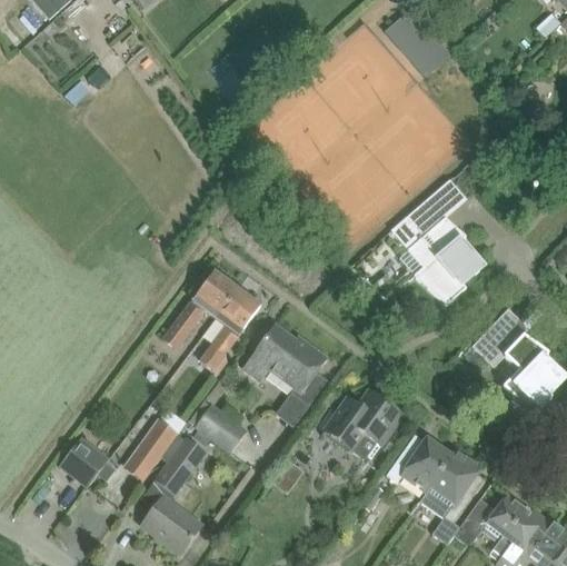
[(33,0),(49,19),(71,0),(33,0)]
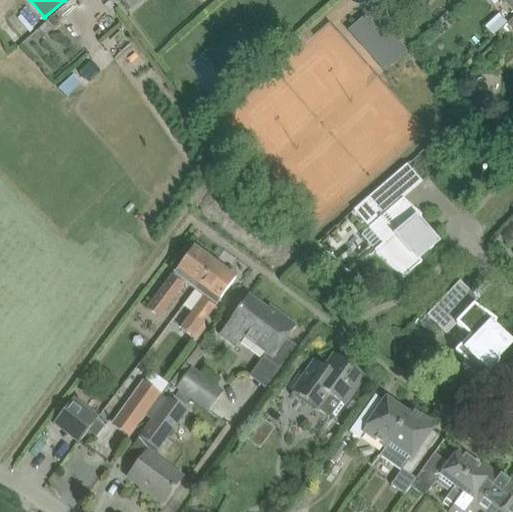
[(125,0),(132,9),(142,0),(125,0)]
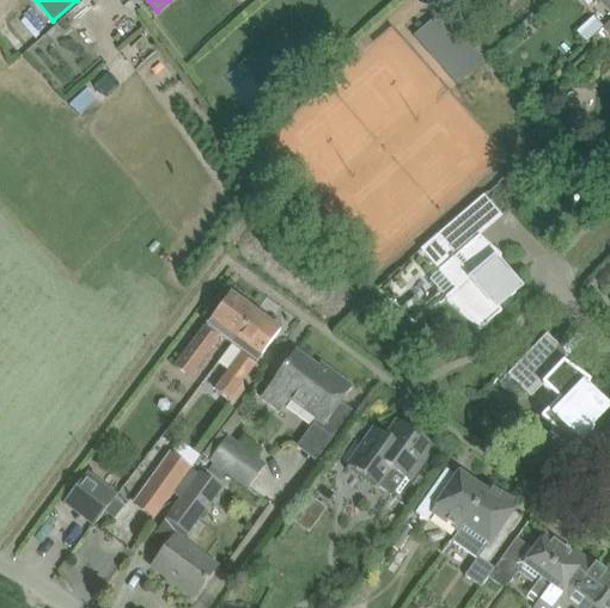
[(438,43),(434,47),(449,62),(452,59),(467,75),(485,60),(441,12),(425,28),(438,43)]
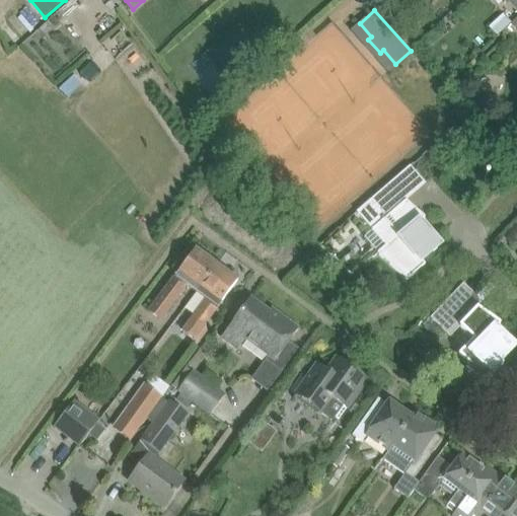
[(229,54),(235,61),(251,47),(245,40),(229,54)]
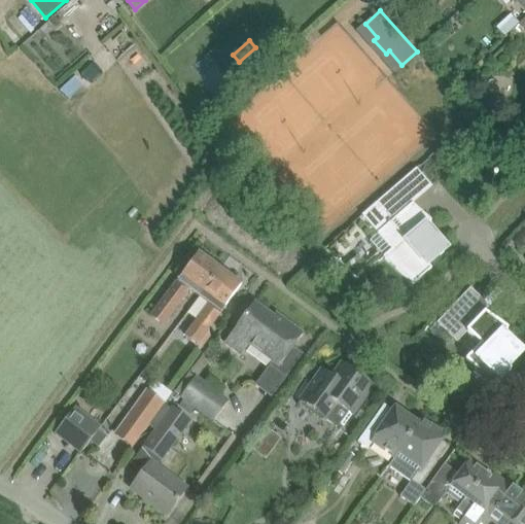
[(61,88),(70,97),(84,83),(76,74),(61,88)]
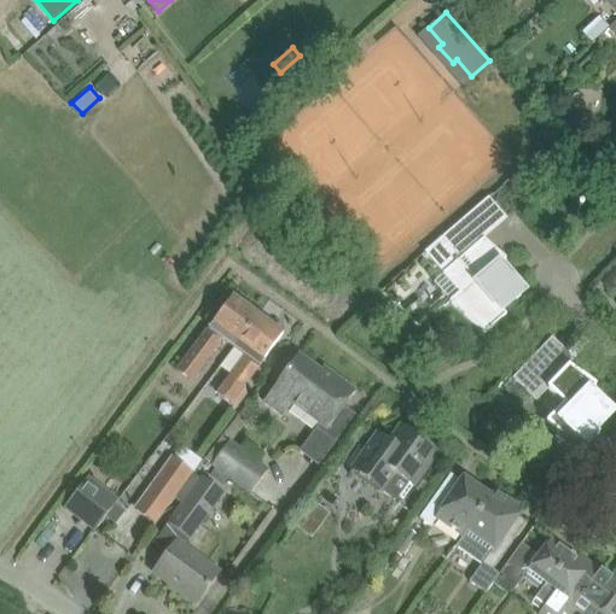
[(526,288),(501,261),(507,256),(484,237),(481,240),(464,220),(426,251),(460,290),(451,298),(487,331),(507,311),(504,308),(526,288)]
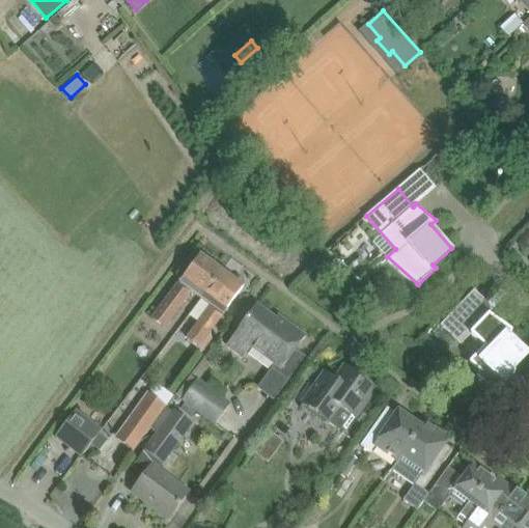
[(192,289),(202,297),(223,269),(201,253),(154,316),(164,324),(165,326),(192,289)]
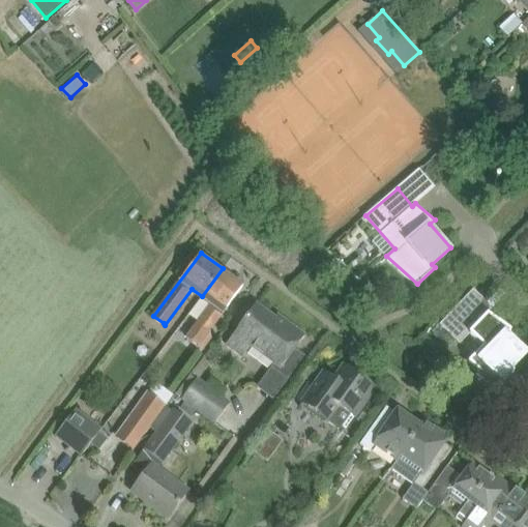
[(223,268),(202,296),(212,304),(187,337),(203,348),(213,333),(209,330),(243,285),(223,268)]
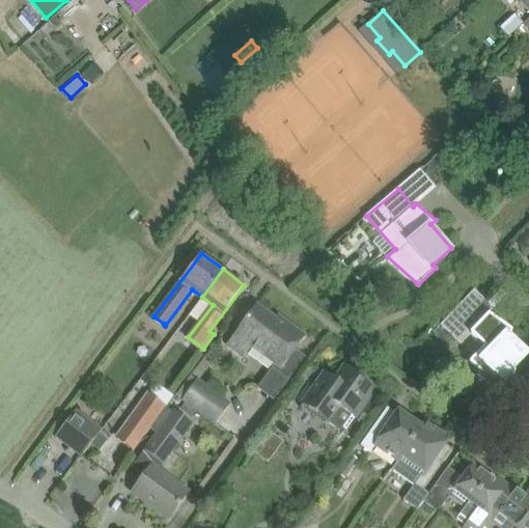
[(257,303),(227,343),(244,356),(252,345),(275,363),(273,366),(289,379),(307,355),(297,348),(306,334),(289,322),(287,325),(257,303)]
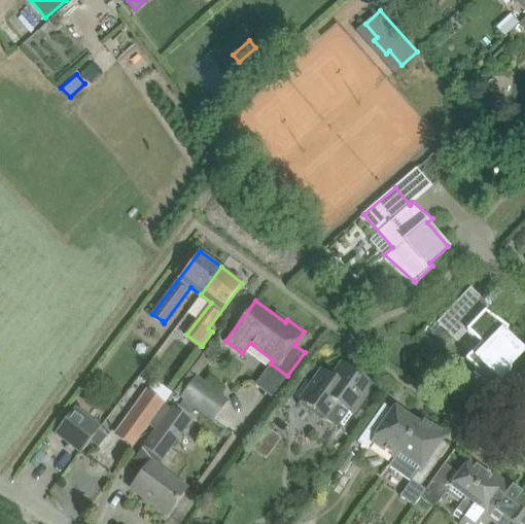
[(510,365),(523,351),(503,333),(509,327),(486,310),(477,319),(458,302),(440,320),(459,339),(467,329),(482,343),(466,358),(478,369),(473,375),(492,389),(512,369),(510,365)]
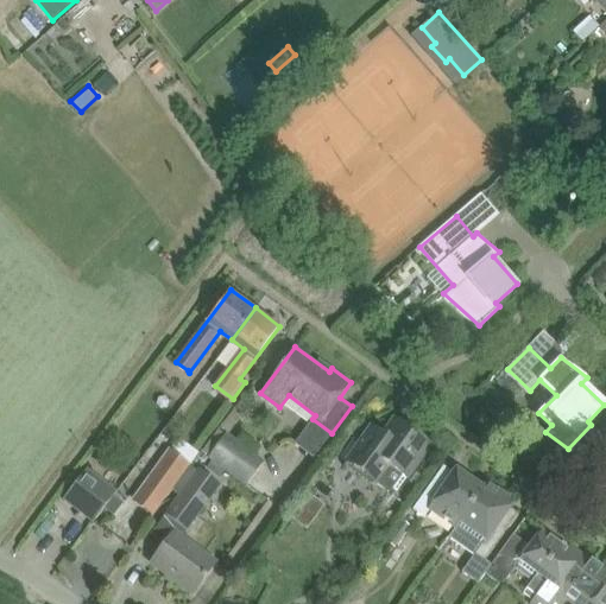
[(244,394),(235,404),(244,411),(246,412),(253,401),(244,394)]
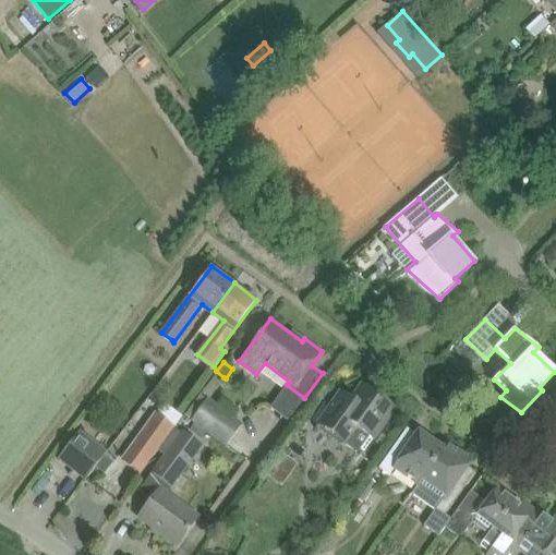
[(315,419),(358,449),(370,434),(373,436),(395,406),(363,383),(353,397),(342,389),(331,406),(327,402),(315,419)]
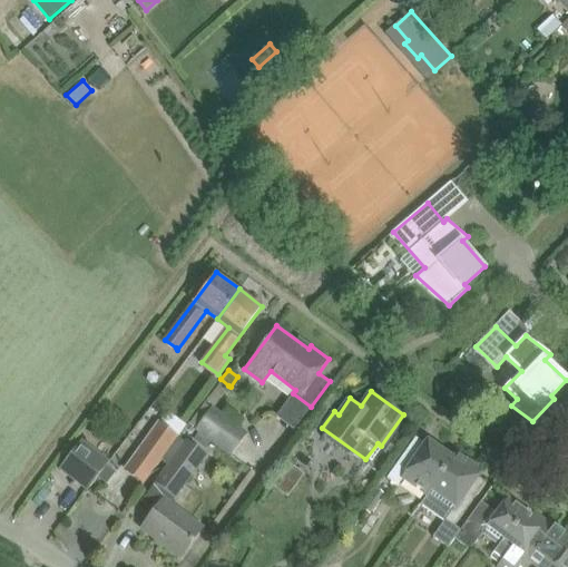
[(213,440),(231,455),(248,431),(223,411),(206,399),(189,421),(197,427),(213,440)]
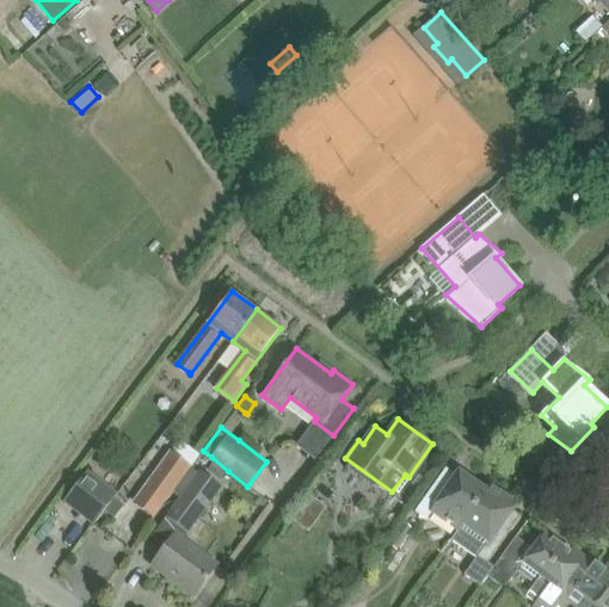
[(131,501),(153,516),(191,463),(170,447),(131,501)]
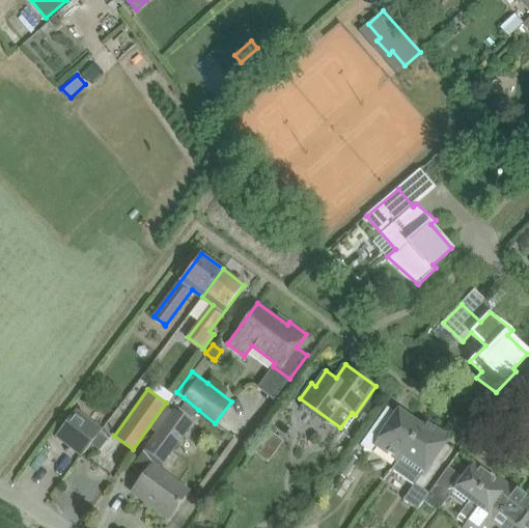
[(377,443),(398,459),(421,425),(398,410),(395,415),(390,411),(392,409),(388,406),(377,423),(361,443),(371,450),(377,443)]
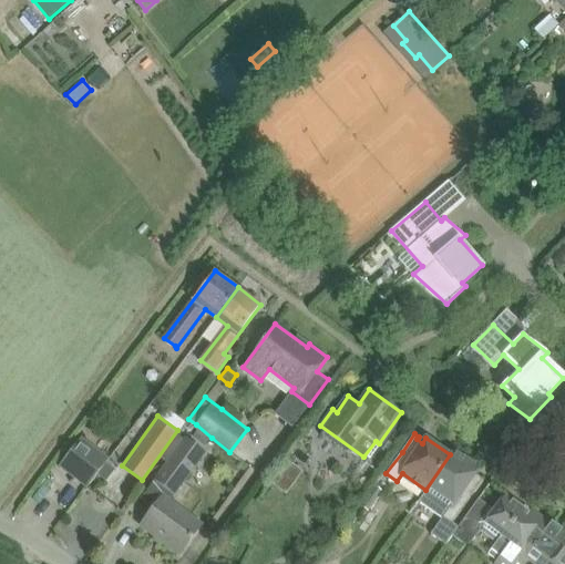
[(60,464),(88,485),(110,458),(81,436),(60,464)]
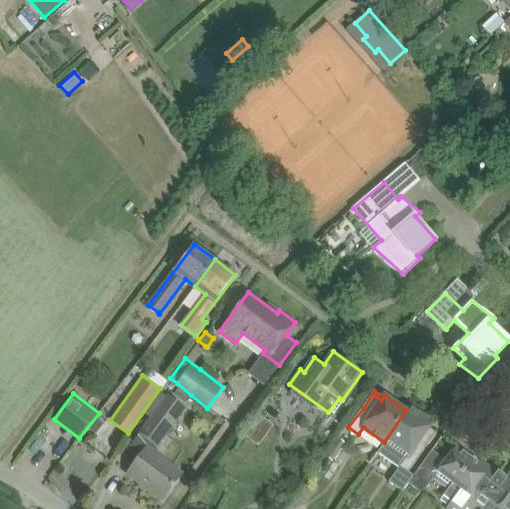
[(129,448),(140,456),(128,472),(163,499),(182,473),(153,451),(157,445),(186,406),(169,393),(140,432),(141,432),(129,448)]
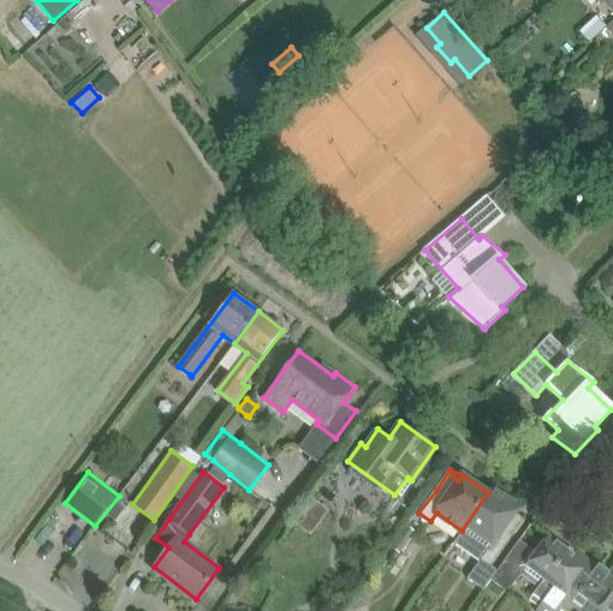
[(492,565),(525,517),(522,515),(521,519),(513,514),(519,507),(493,487),(488,493),(488,492),(462,531),(456,540),(492,565)]
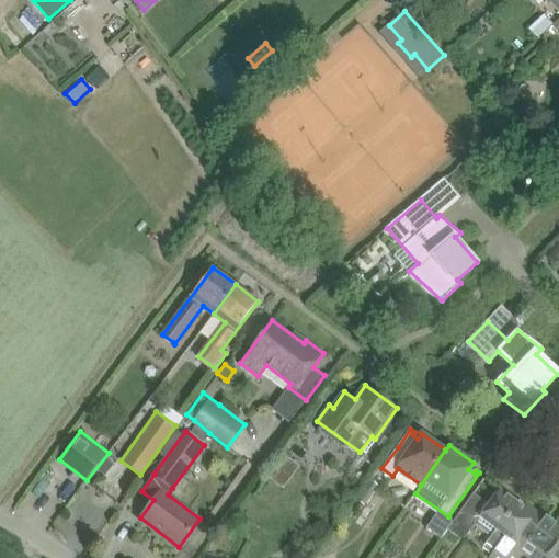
[(278,487),(296,465),(283,454),(265,476),(278,487)]
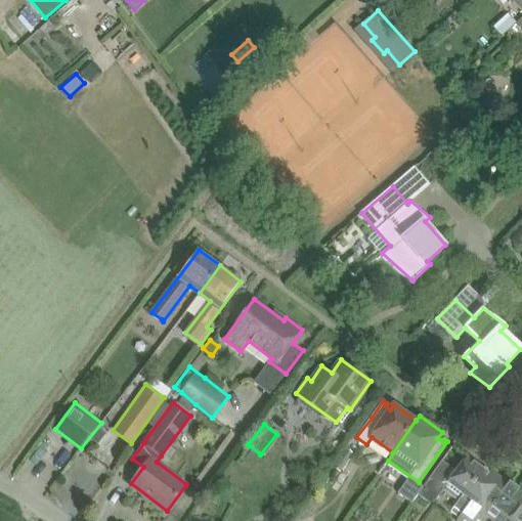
[(335,466),(341,471),(354,451),(348,447),(335,466)]
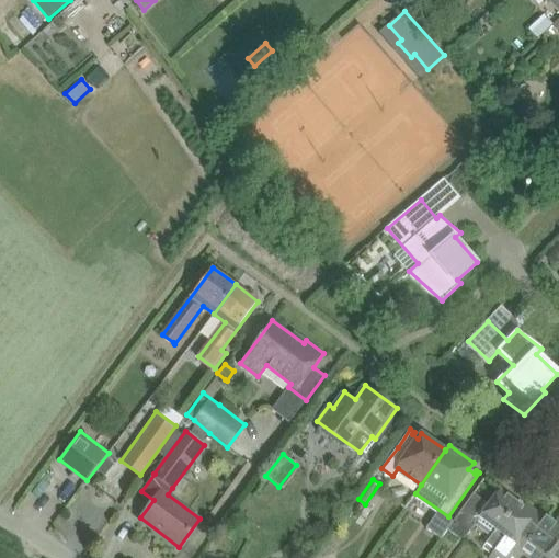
[(517,501),(501,488),(480,515),(495,527),(482,545),(491,551),(488,556),(490,557),(515,557),(521,550),(531,557),(558,557),(558,525),(521,497),(517,501)]
